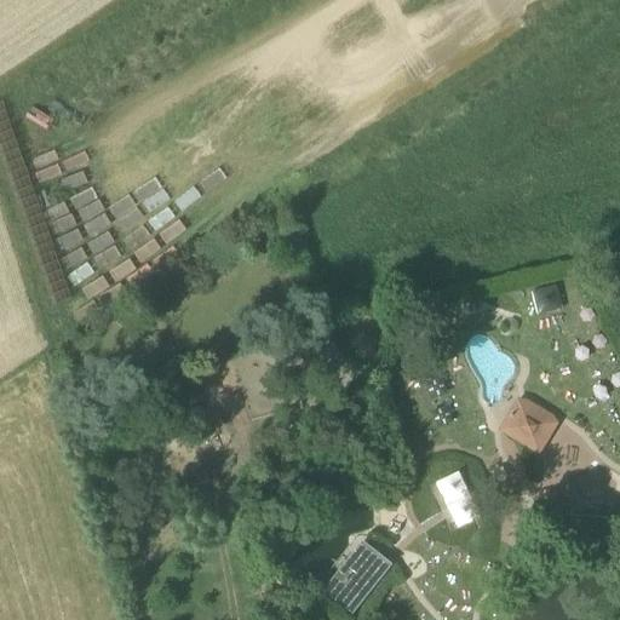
[(511,420),(529,431),(538,418),(551,426),(552,418),(527,402),(523,408),(520,407),(511,420)]
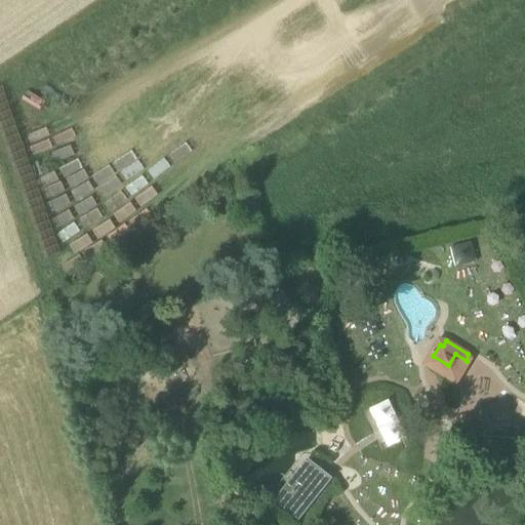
[(448,365),(433,356),(427,365),(454,381),(467,361),(455,354),(448,365)]
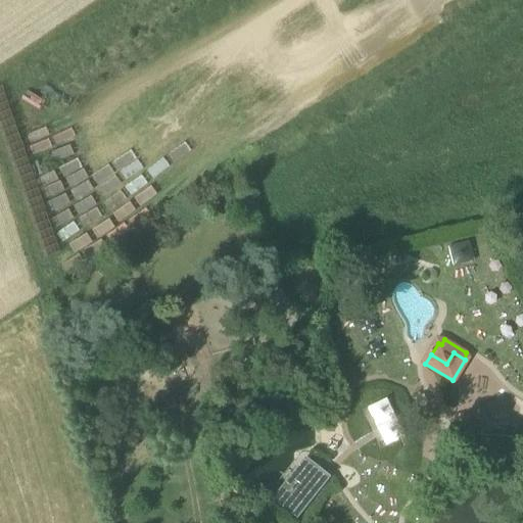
[(389,397),(368,407),(384,446),(406,437),(389,397)]
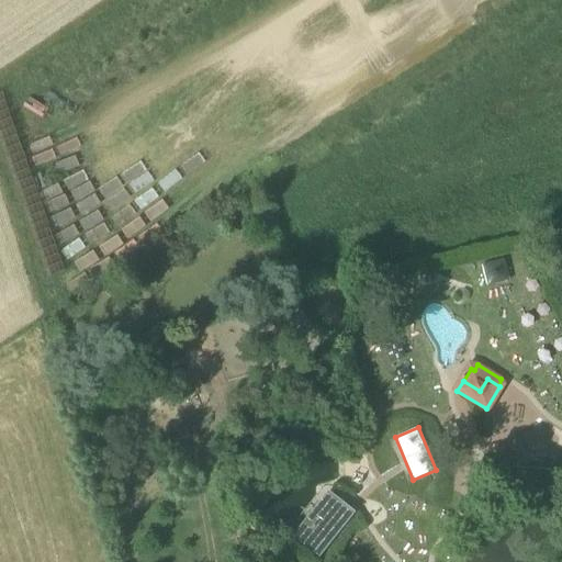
[(493,465),(502,467),(504,449),(494,448),(491,452),(490,461),(493,465)]
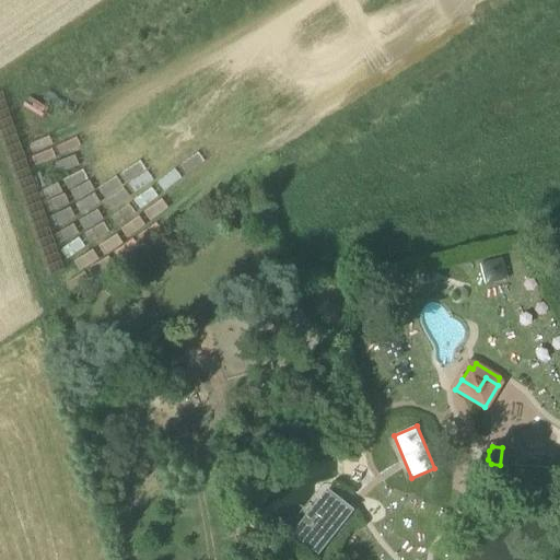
[(293,538),(316,557),(351,512),(328,493),(293,538)]
